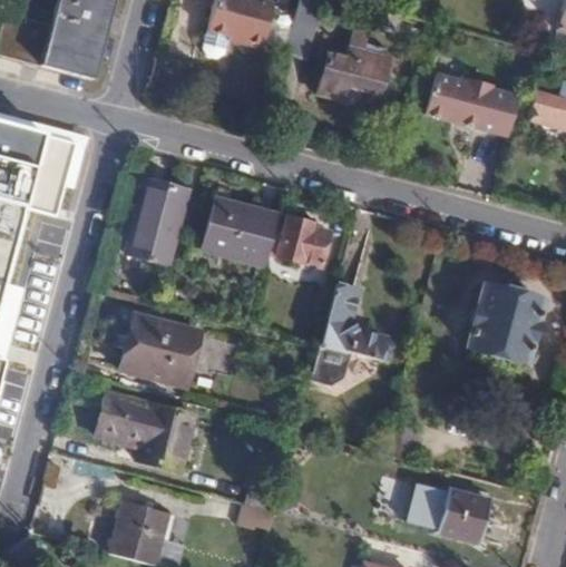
[(8,11),(0,38),(0,52),(93,78),(114,0),(57,0),(51,22),(8,11)]
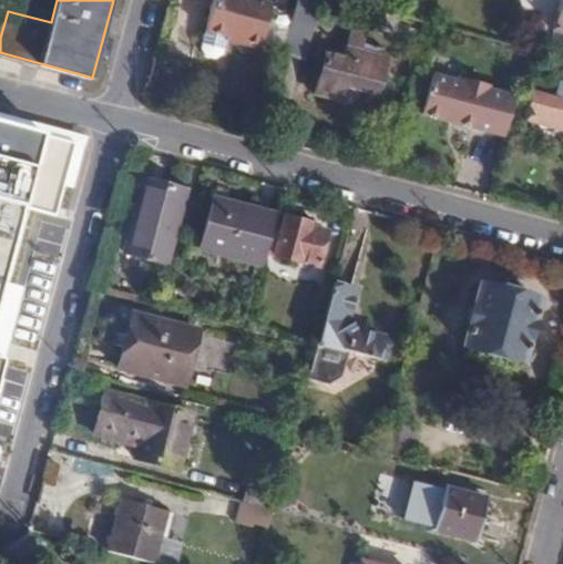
[(269,51),(283,3),(270,0),(218,0),(207,49),(210,61),(224,63),(233,57),(236,42),(269,51)]
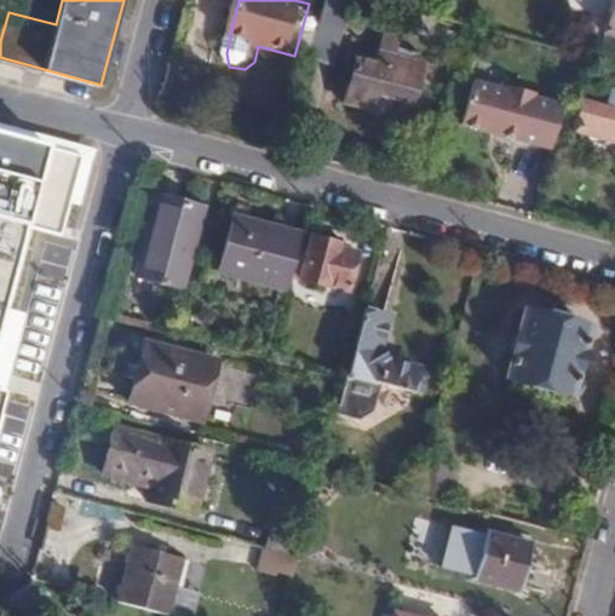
[(380,64),(356,57),(344,99),(407,119),(421,64),(384,52),(380,64)]
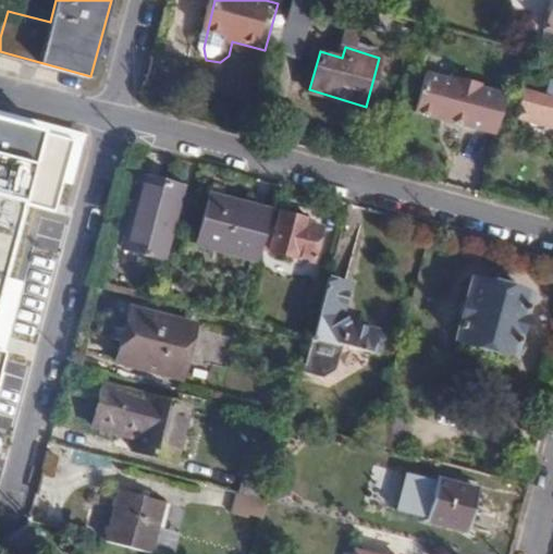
[(417,108),(499,127),(510,83),(427,63),(417,108)]
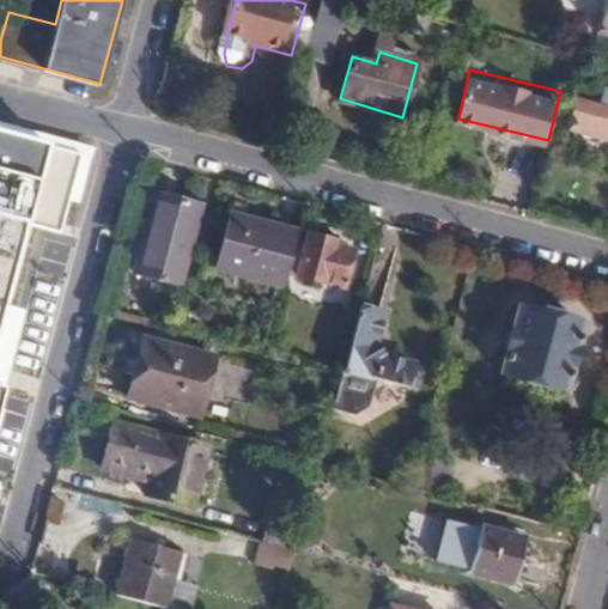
[(607,85),(606,85),(600,103),(577,97),(571,115),(565,121),(572,131),(578,125),(607,133),(607,85)]
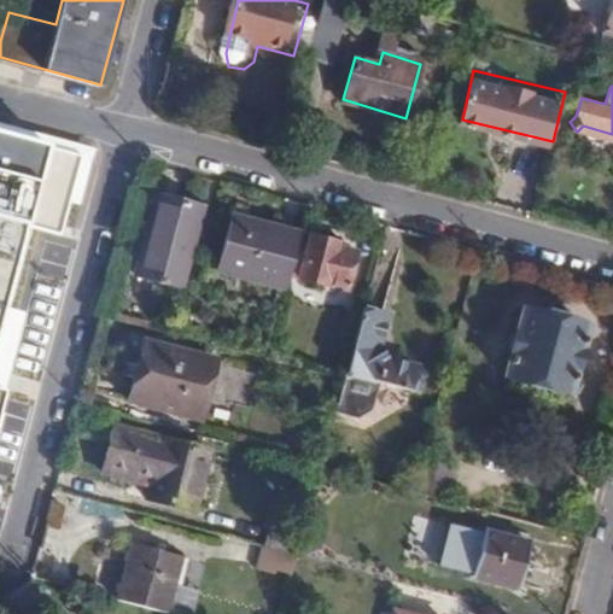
[(82,156),(0,134),(0,417),(7,392),(0,390),(0,325),(22,244),(33,245),(36,227),(63,234),(82,156)]
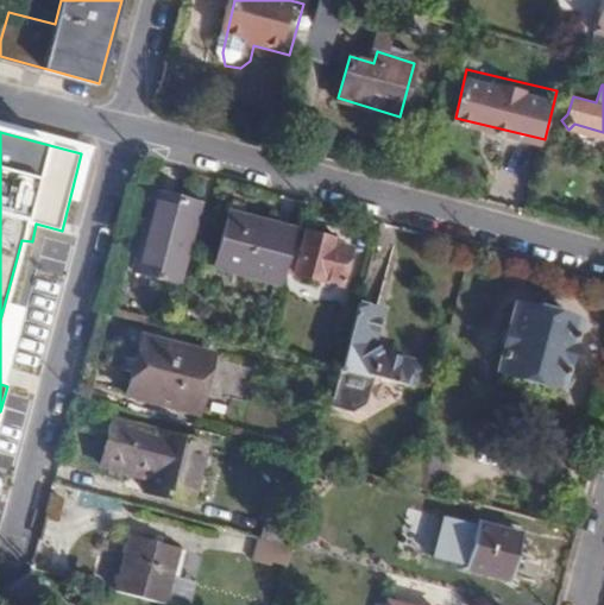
[(511,132),(495,183),(526,193),(541,142),(511,132)]
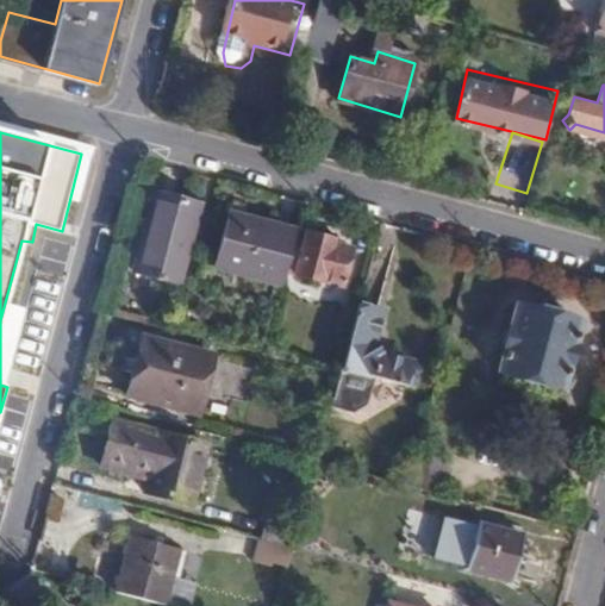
[(204,205),(156,191),(137,267),(184,281),(204,205)]
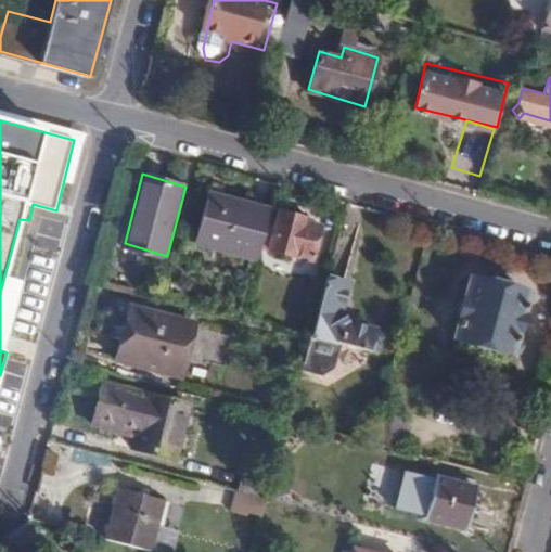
[(269,213),(270,208),(209,193),(196,243),(257,258),(260,246),(269,213)]
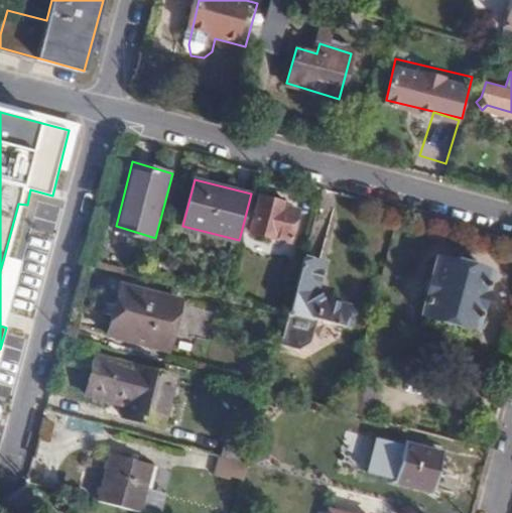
[(258,201),(250,198),(242,229),(271,239),(272,236),(289,241),(296,211),(280,206),(280,203),(260,197),(258,201)]
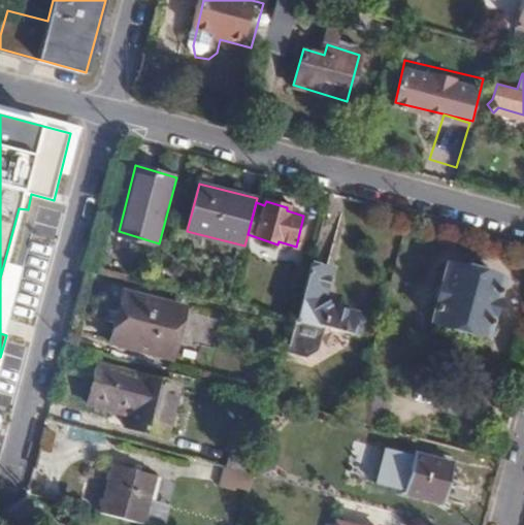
[(330,269),(309,262),(296,315),(299,316),(295,324),(289,349),(304,353),(314,321),(353,332),(355,322),(368,327),(371,317),(358,313),(358,310),(331,303),(323,296),(330,269)]
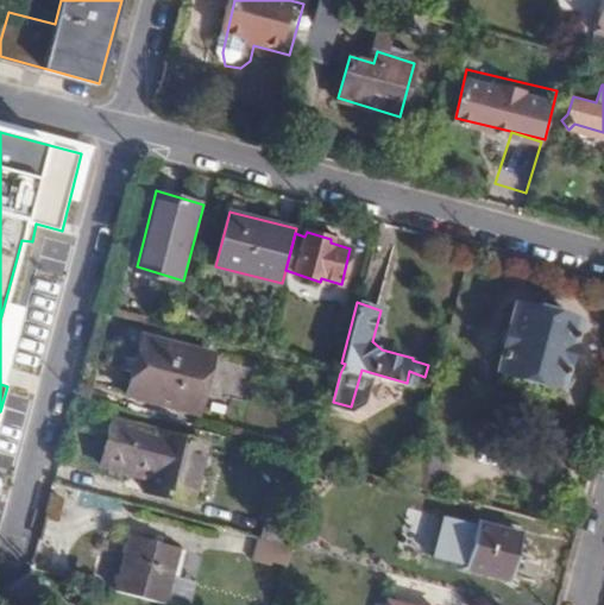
[(578,325),(515,306),(498,369),(502,370),(498,382),(553,397),(555,384),(561,386),(578,325)]
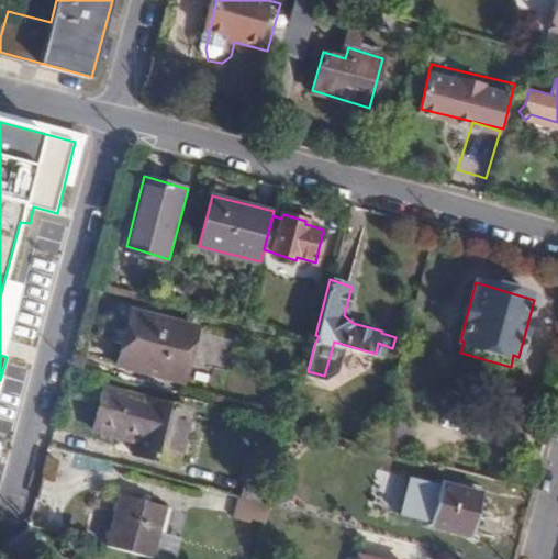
[(197,332),(133,314),(119,368),(182,386),(197,332)]
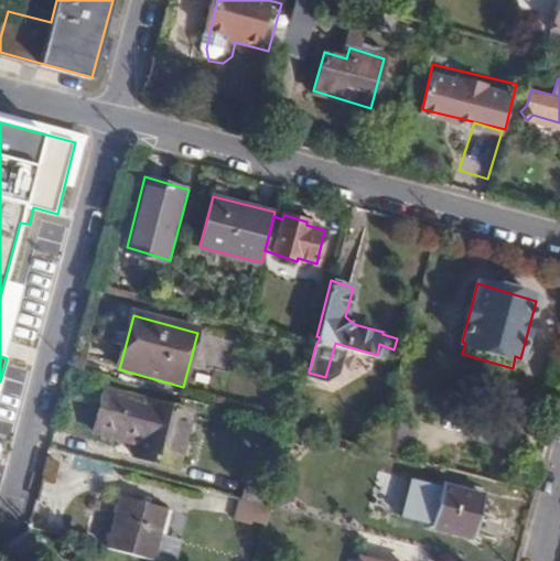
[(197,399),(73,365),(68,381),(107,392),(95,432),(139,446),(138,457),(180,468),(197,399)]
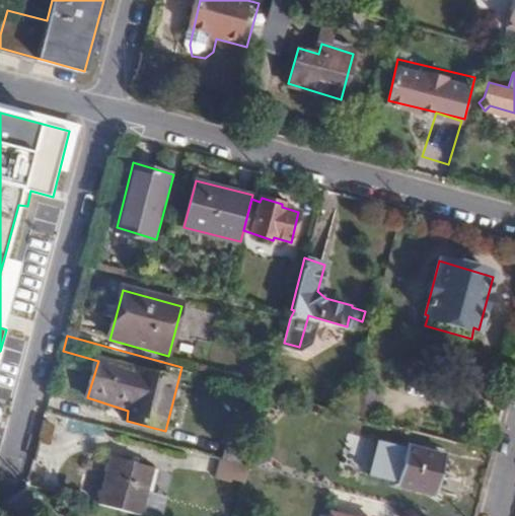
[(230,441),(225,457),(248,463),(252,448),(230,441)]
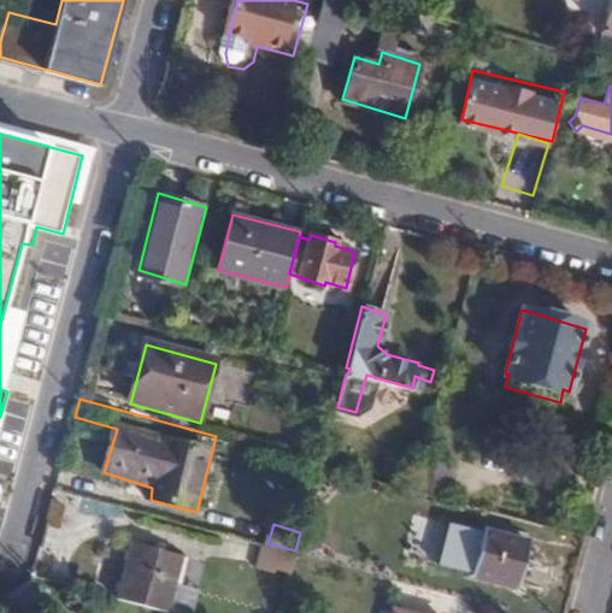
[(529,543),(483,530),(471,575),(525,590),(534,559),(525,556),(529,543)]
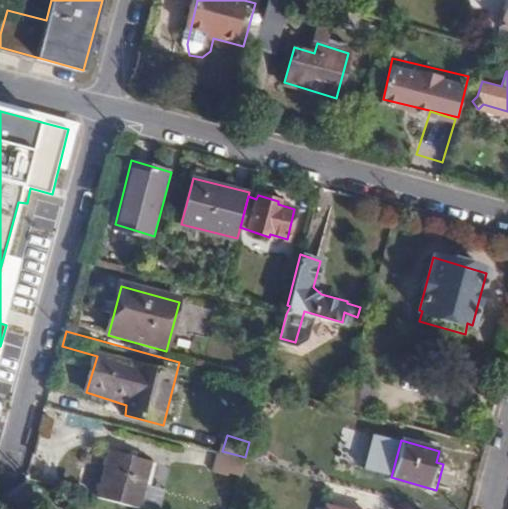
[(112,450),(100,497),(139,508),(144,484),(152,486),(159,463),(112,450)]
